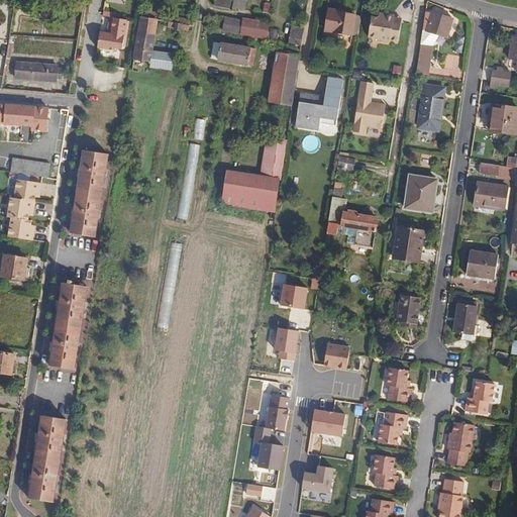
[(230,9),(232,0),(230,0),(219,0),(218,6),(230,9)]
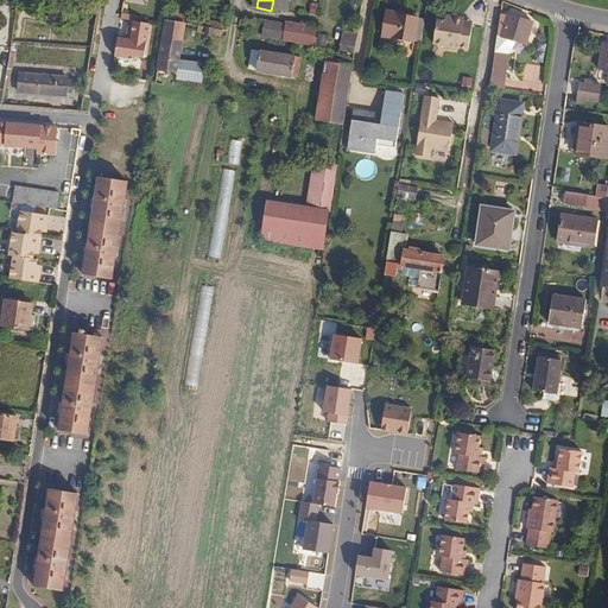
[(290,0),(274,0),(276,1),(273,11),(283,11),(286,11),(289,11),(290,0)]
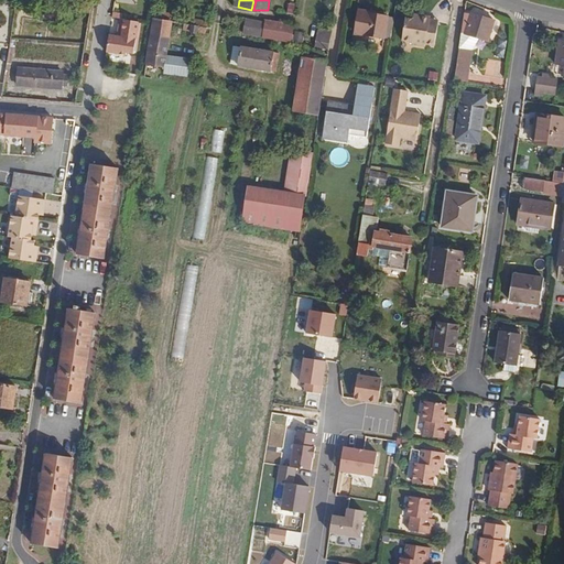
[(384,38),(389,15),(369,12),(369,11),(360,10),(357,32),(384,38)]
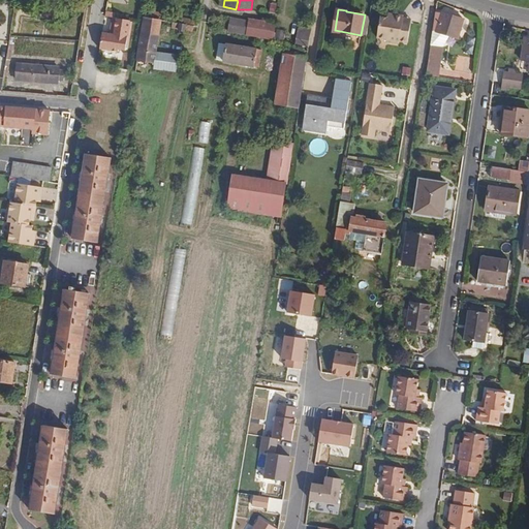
[(429,60),(427,73),(440,75),(444,47),(445,47),(452,37),(458,39),(464,20),(442,13),(436,12),(432,44),(429,60)]
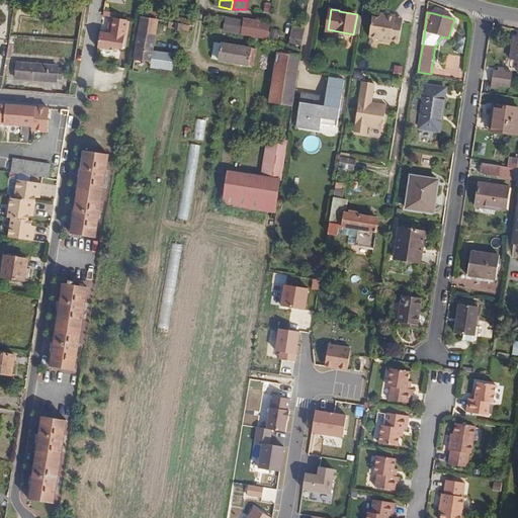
[(357,14),(353,34),(359,34),(362,15),(357,14)]
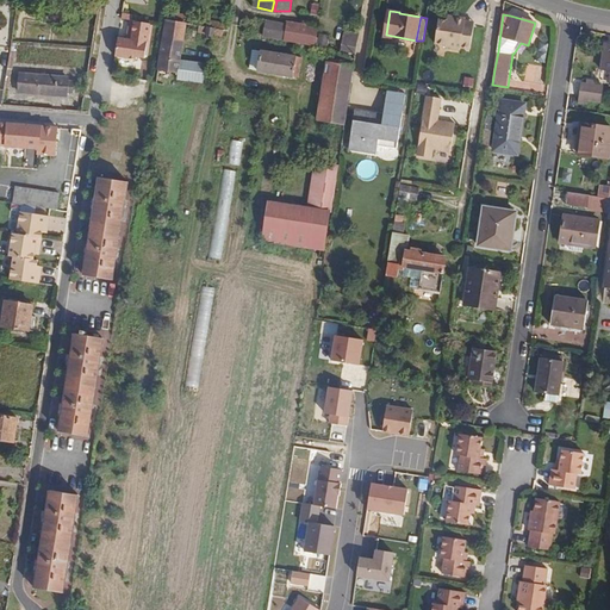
[(180,60),(187,23),(167,19),(159,70),(178,73),(180,60)]
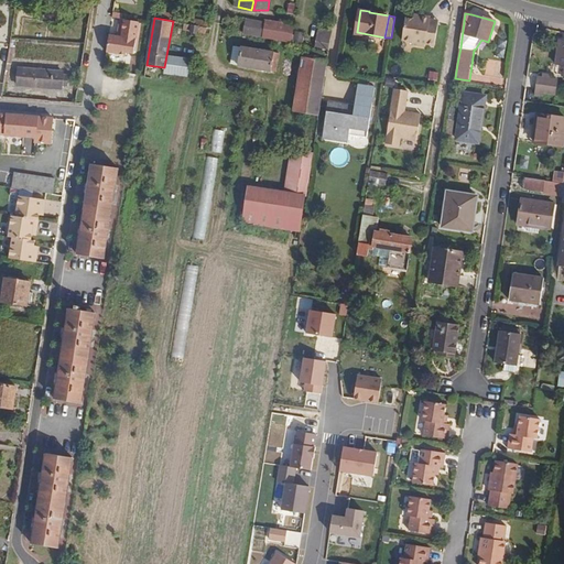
[(185,18),(183,23),(185,23),(207,28),(212,28),(213,23),(185,18)]
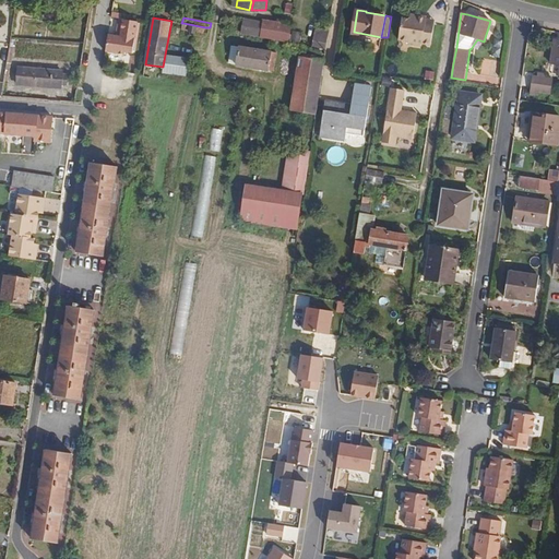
[(261,37),(263,22),(244,18),(240,35),(260,38),(261,37)]
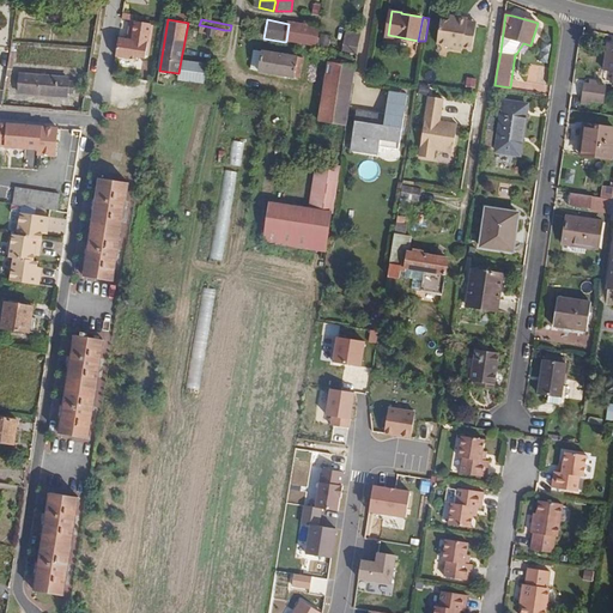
[(441,25),(437,49),(448,50),(448,54),(462,55),(462,53),(472,55),(477,31),(466,30),(467,26),(467,24),(449,20),(448,26),(441,25)]
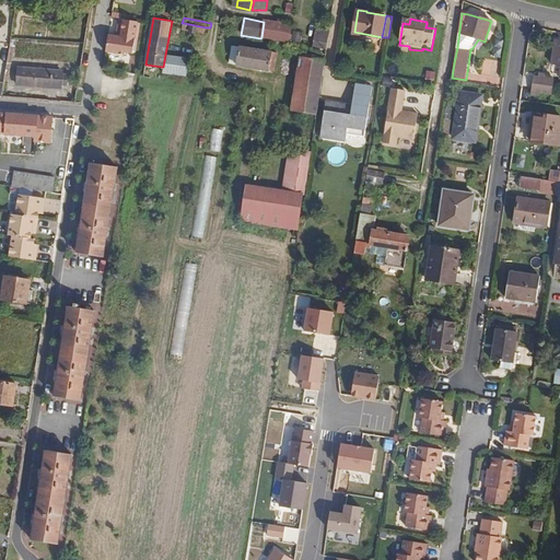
[(138,22),(124,20),(120,37),(109,35),(106,53),(126,56),(127,53),(132,54),(138,22)]
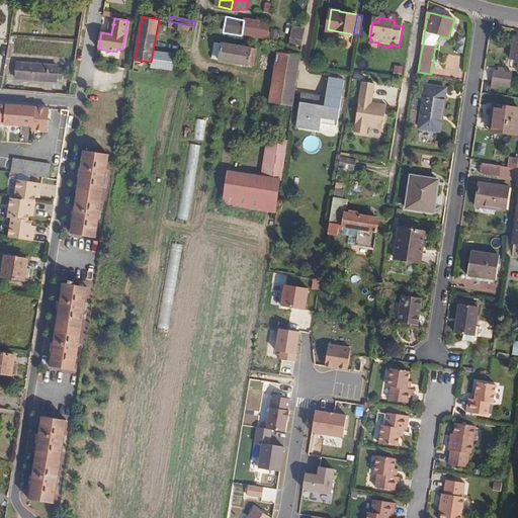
[(266,38),(269,23),(258,21),(244,18),(244,19),(244,20),(242,34),(266,38)]
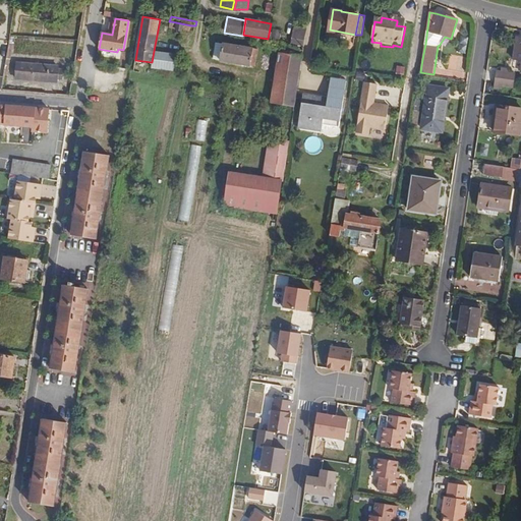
[(190,31),(191,25),(171,21),(170,27),(176,29),(176,30),(182,31),(183,30),(190,31)]
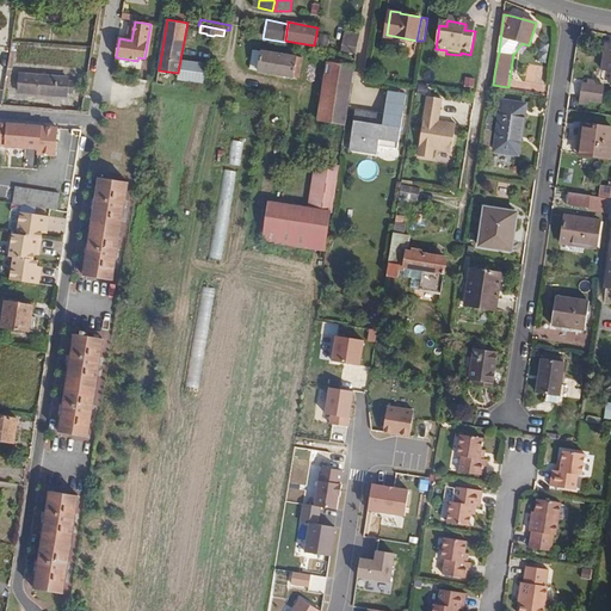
[(345,31),(341,50),(357,54),(359,41),(360,35),(345,31)]
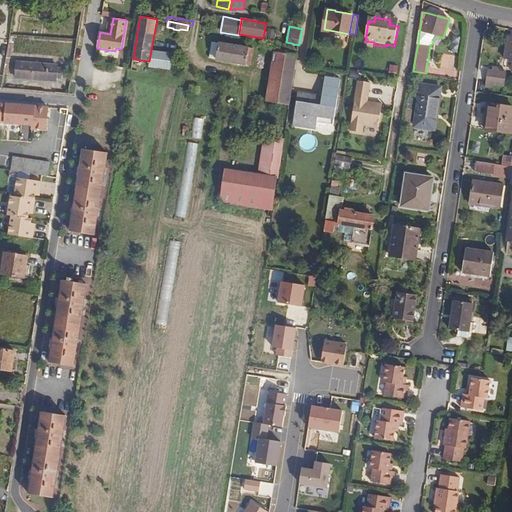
[(269,30),(267,38),(273,39),(275,31),(269,30)]
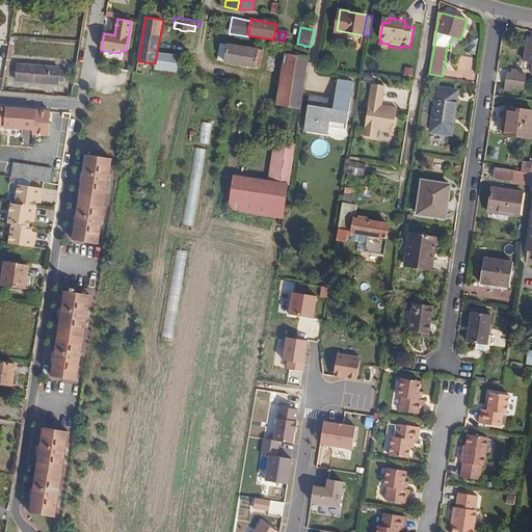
[(225,61),(229,45),(220,44),(218,59),(225,61)]
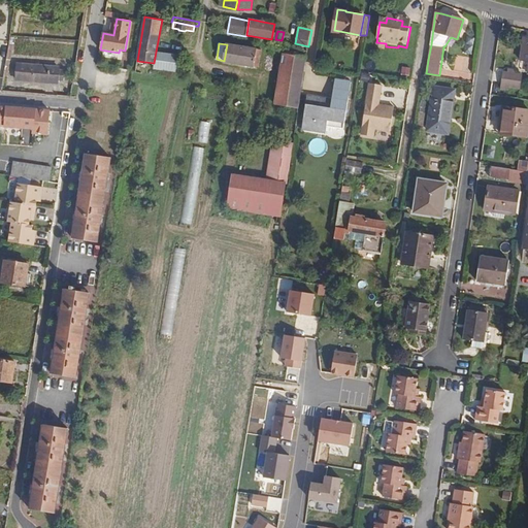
[(258,67),(261,50),(227,44),(224,61),(224,62),(258,67)]
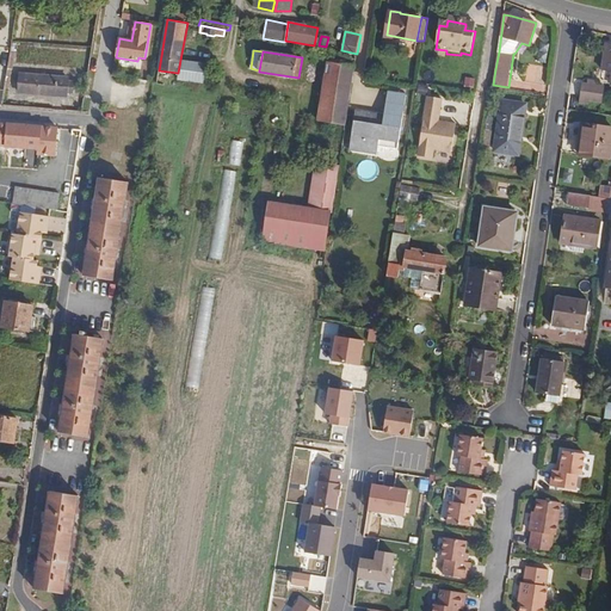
[(203,79),(205,65),(180,60),(178,73),(178,79),(202,84),(203,79)]
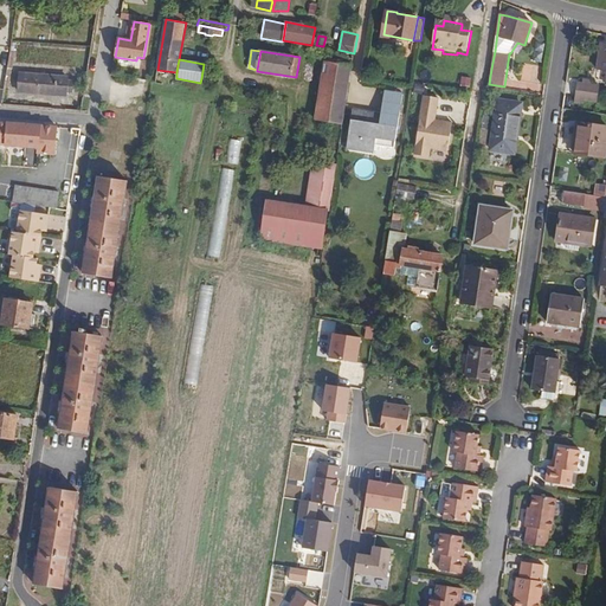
[(343,124),(353,62),(349,60),(346,60),(345,64),(342,64),(326,60),(316,118),(343,124)]
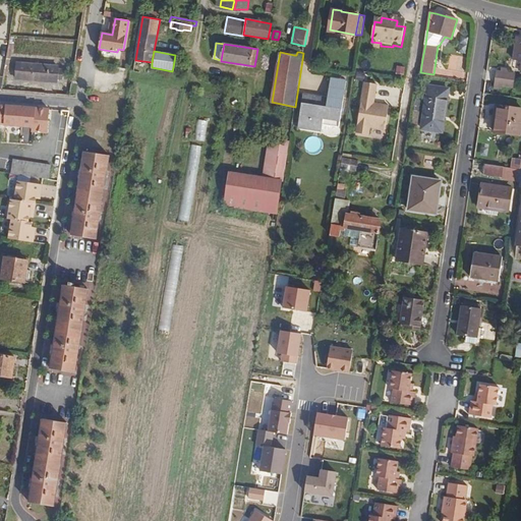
[(59,78),(60,70),(56,69),(57,67),(17,63),(16,78),(47,81),(47,79),(55,80),(56,78),(59,78)]
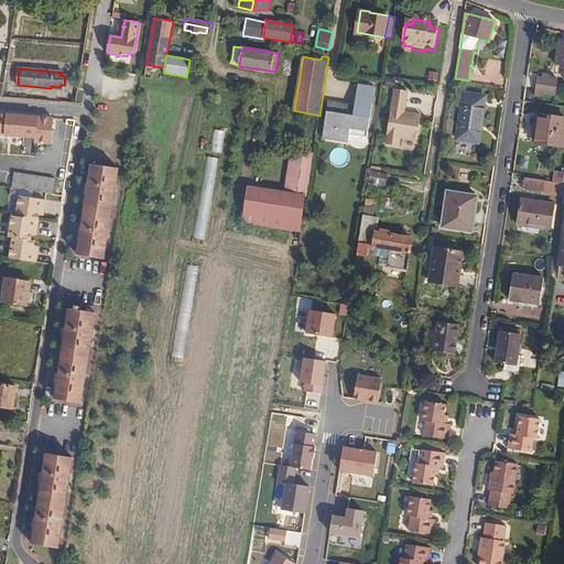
[(438,75),(431,73),(429,82),(437,83),(438,75)]
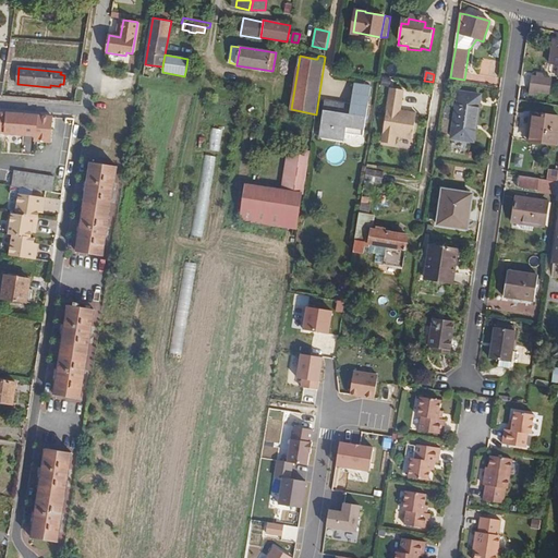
[(547,94),(549,79),(546,77),(537,76),(532,75),(530,91),(547,94)]
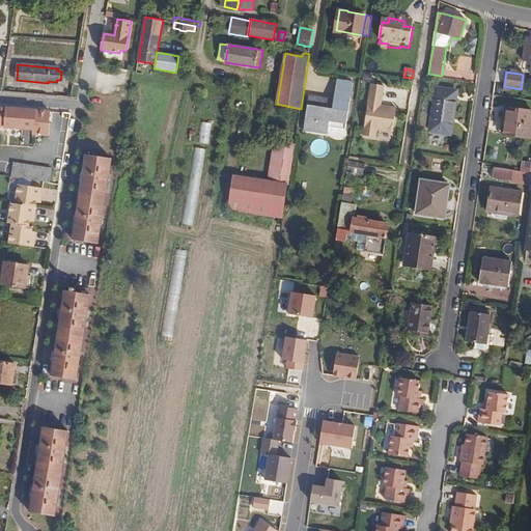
[(365,73),(364,80),(371,82),(373,75),(365,73)]
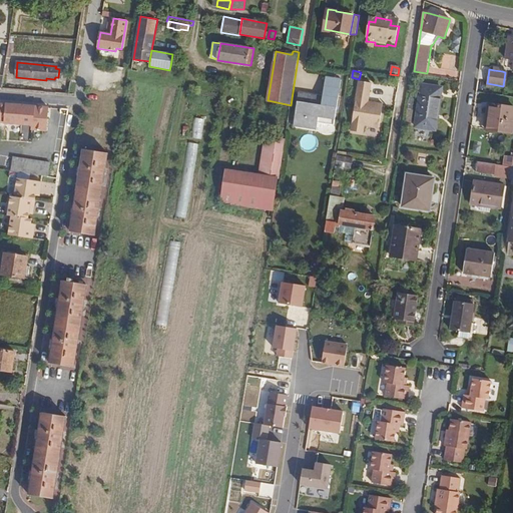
[(334,126),(342,81),(326,78),(323,98),(300,94),(294,126),(317,130),(318,123),(334,126)]
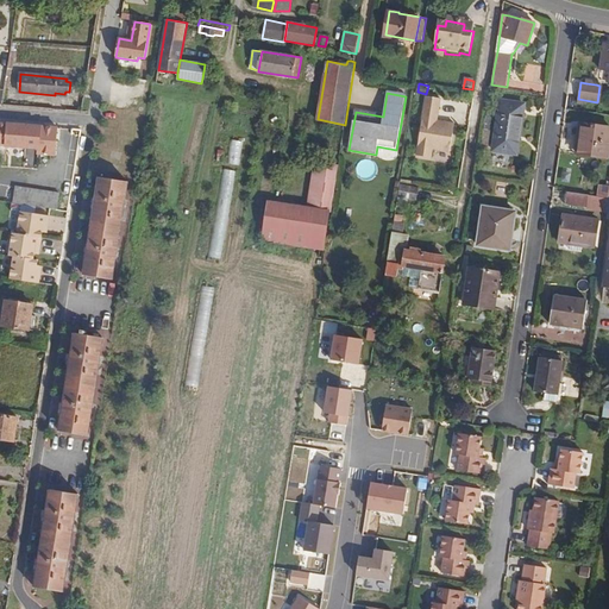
[(427,96),(418,155),(432,157),(433,149),(451,152),(456,123),(438,120),(441,99),(427,96)]
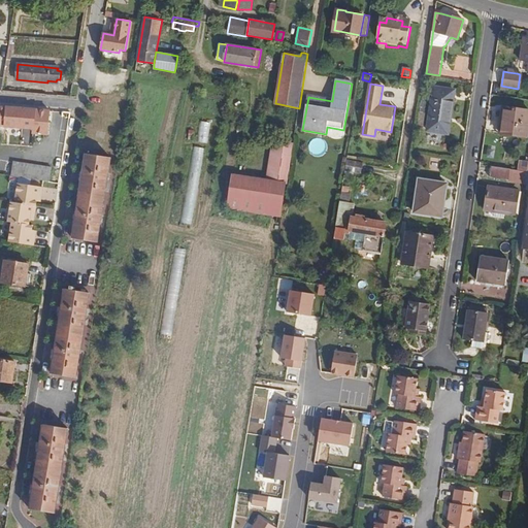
[(447,133),(454,90),(434,87),(427,129),(447,133)]
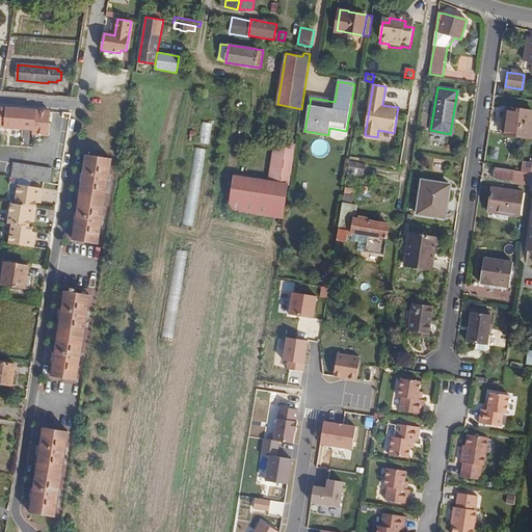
[(432,101),(425,100),(423,112),(429,113),(432,101)]
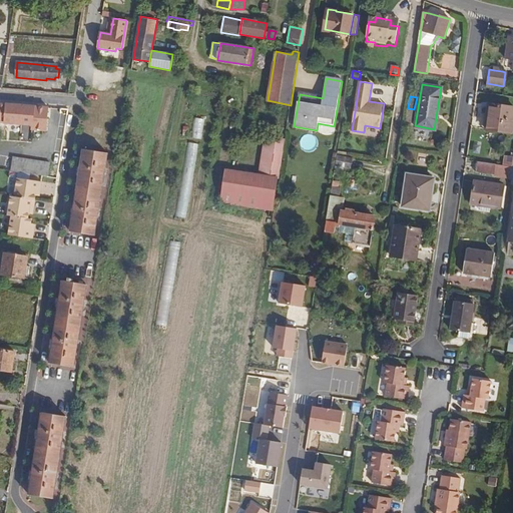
[(512,106),(489,103),(487,113),(489,113),(487,129),(512,133),(512,128),(512,106)]
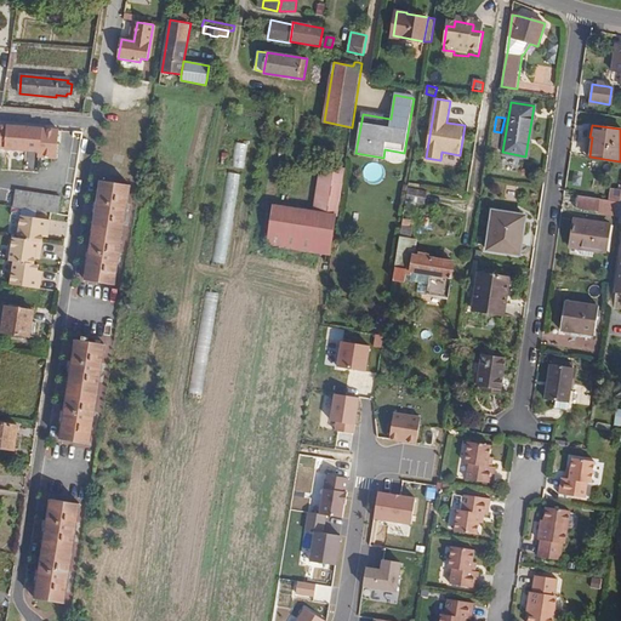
[(60,160),(61,130),(0,126),(0,131),(0,148),(41,152),(44,158),(60,160)]
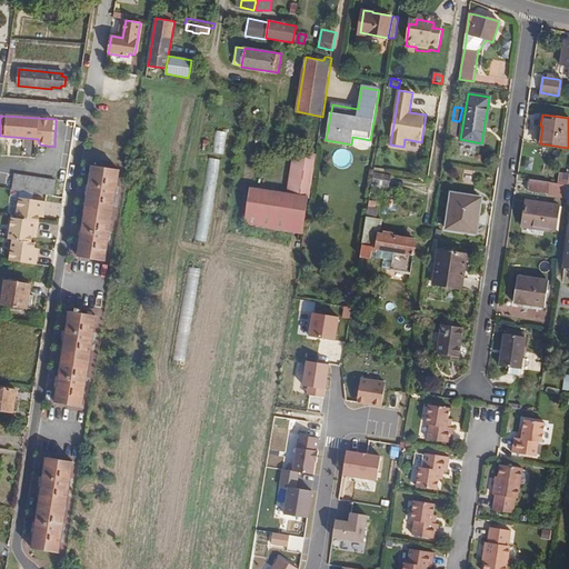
[(459,121),(452,120),(450,137),(458,138),(460,121),(459,121)]
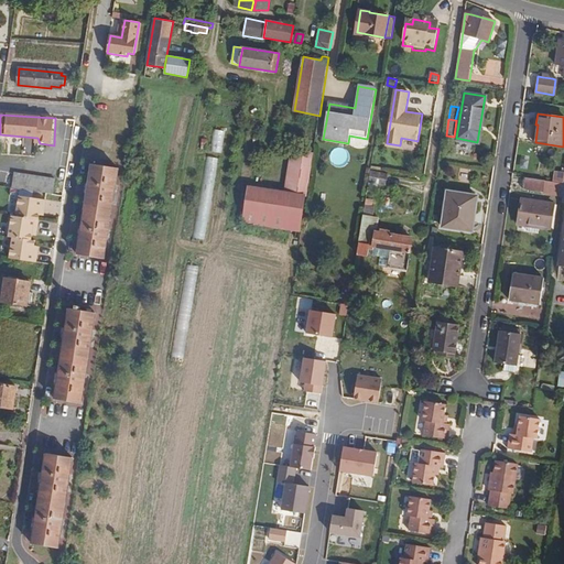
[(214,131),(209,152),(223,154),(226,132),(214,131)]
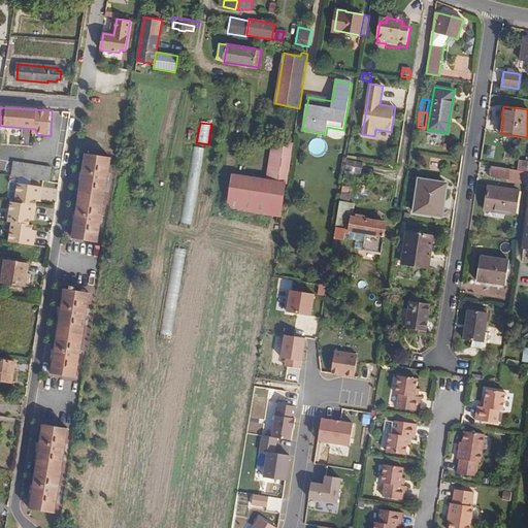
[(282,217),(293,144),(273,140),(266,179),(234,173),(228,206),(282,217)]
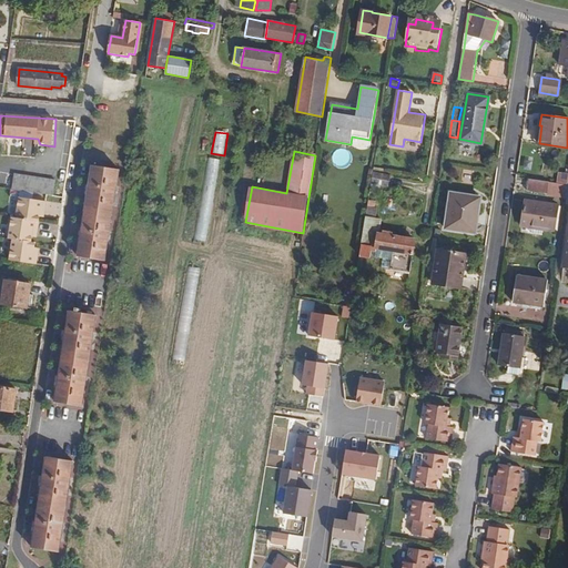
[(208,159),(192,241),(205,243),(221,160),(208,159)]
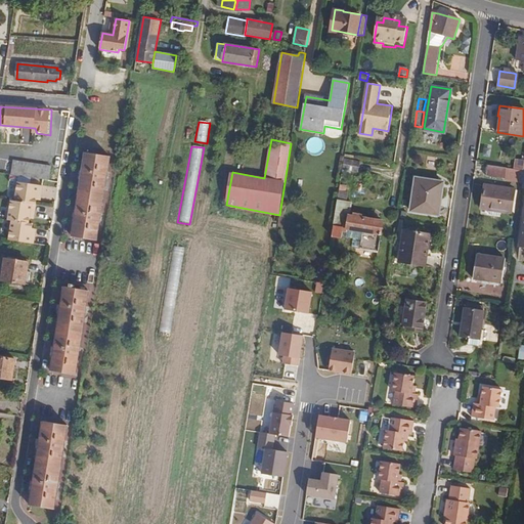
[(98,242),(113,159),(89,155),(76,237),(98,242)]
